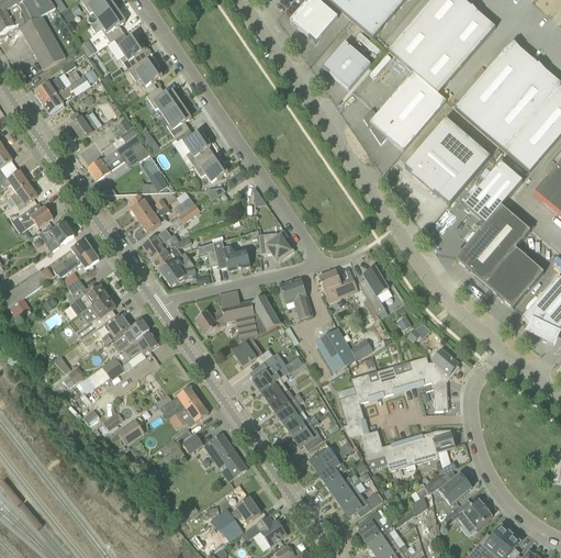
[(41,15),(55,7),(54,6),(51,0),(29,0),(0,15),(0,31),(18,22),(19,24),(20,28),(41,15)]
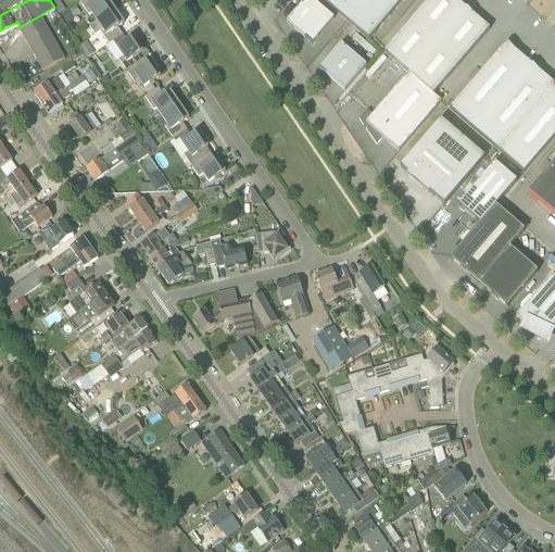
[(0,0),(0,15),(28,0),(0,0)]
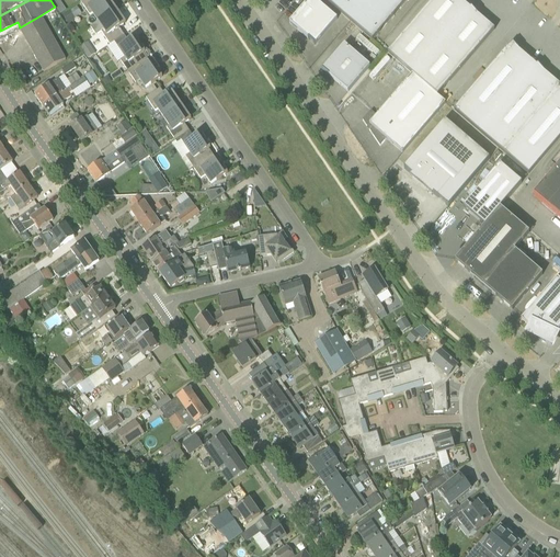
[(59,0),(54,3),(59,11),(66,7),(61,0),(59,0)]
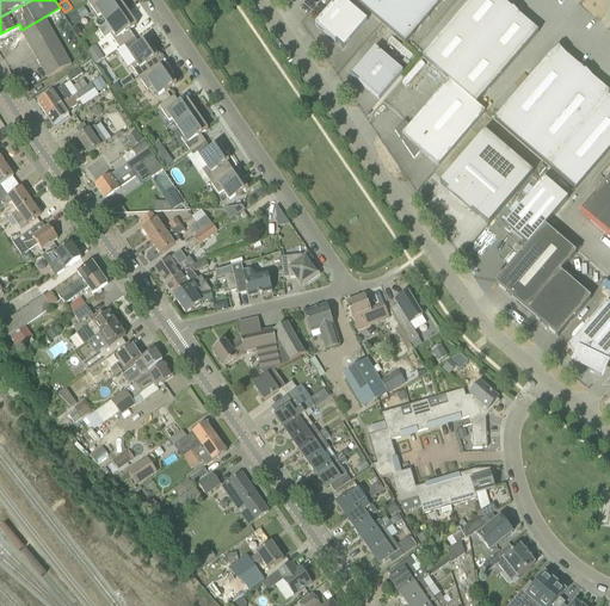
[(105,20),(125,6),(121,0),(88,0),(97,13),(99,12),(105,20)]
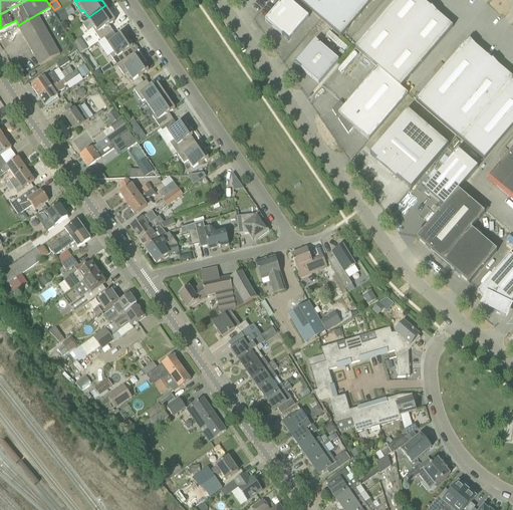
[(308,14),(291,0),(279,0),(266,16),(264,18),(281,32),(287,38),(308,14)]
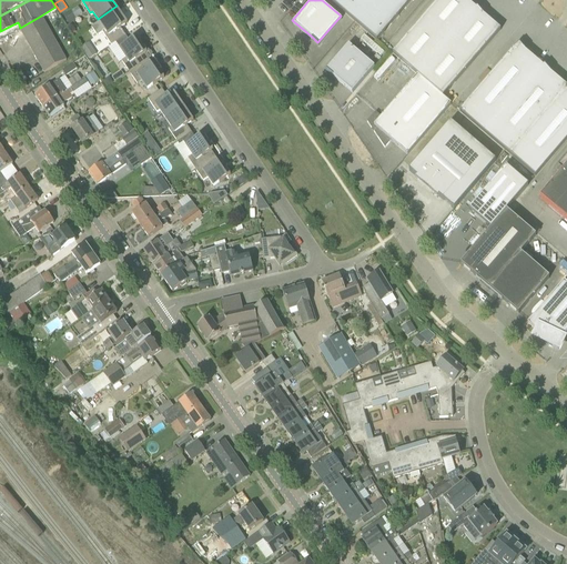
[(376,38),(408,0),(332,0),(353,18),(376,38)]
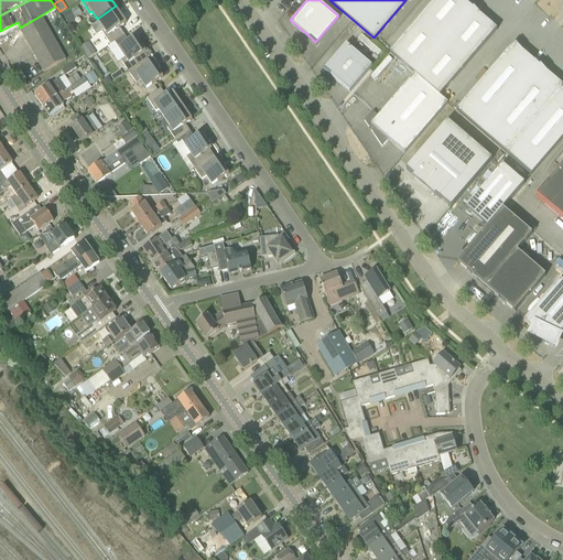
[(439,93),(496,27),(466,0),(431,0),(389,50),(439,93)]
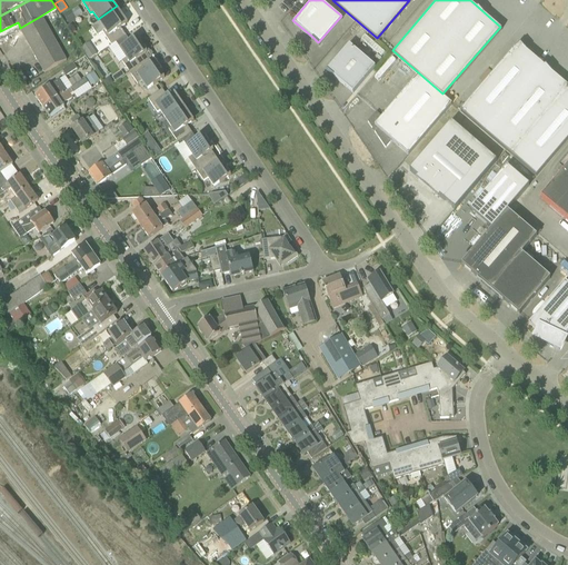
[(122,15),(117,6),(98,19),(103,27),(101,29),(111,42),(115,39),(125,32),(120,25),(125,21),(126,20),(127,20),(126,19),(122,15)]
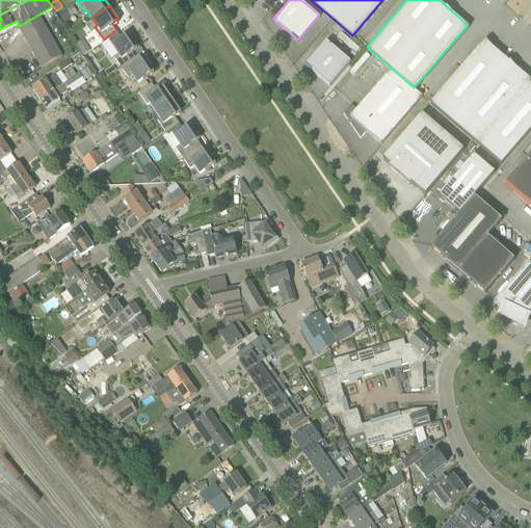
[(63,19),(71,14),(70,14),(65,7),(65,6),(58,11),(63,19)]
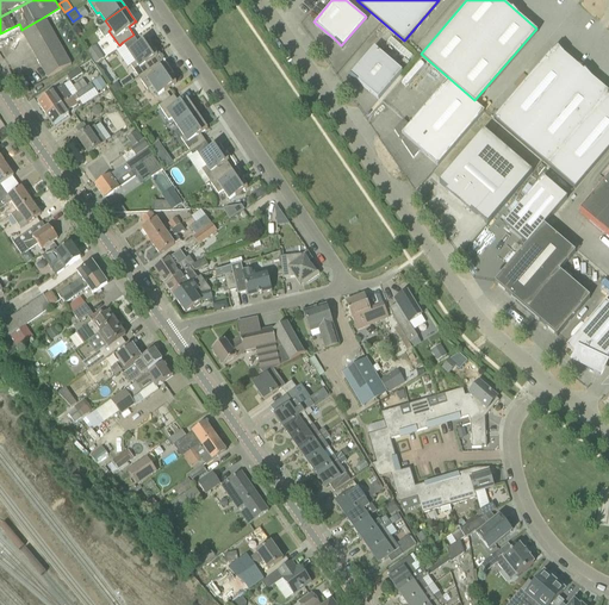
[(22,30),(47,74),(69,60),(44,17),(22,30)]
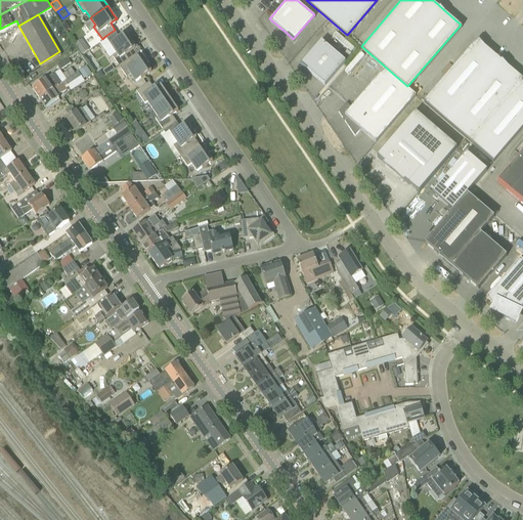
[(115,30),(105,36),(116,50),(112,53),(119,63),(136,51),(133,46),(135,45),(126,32),(120,36),(115,30)]
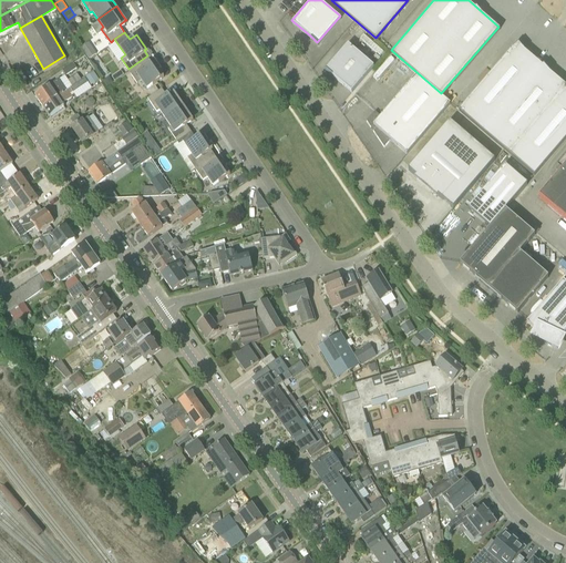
[(325,68),(351,90),(373,64),(347,41),(325,68)]
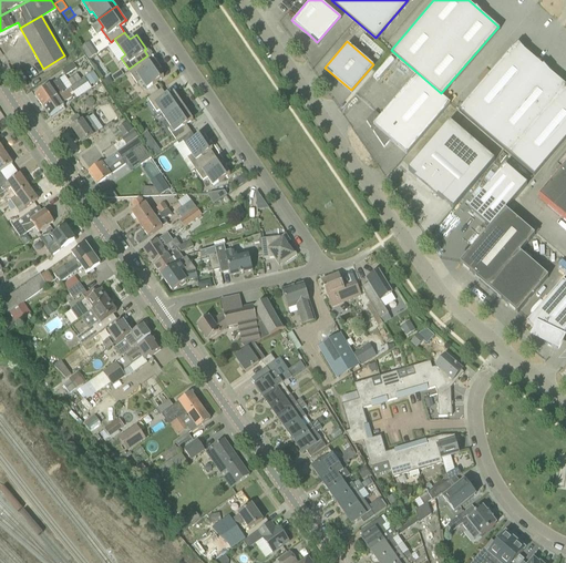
[(565,84),(515,41),(458,108),(503,146),(534,173),(565,134),(565,84)]
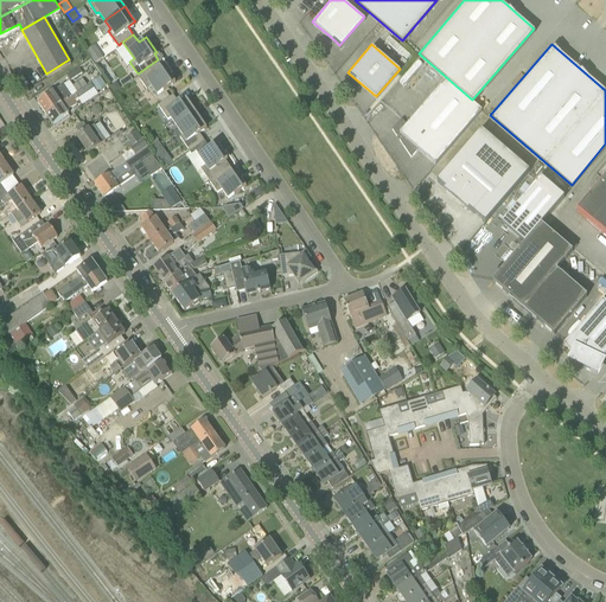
[(97,47),(89,52),(94,59),(102,55),(97,47)]
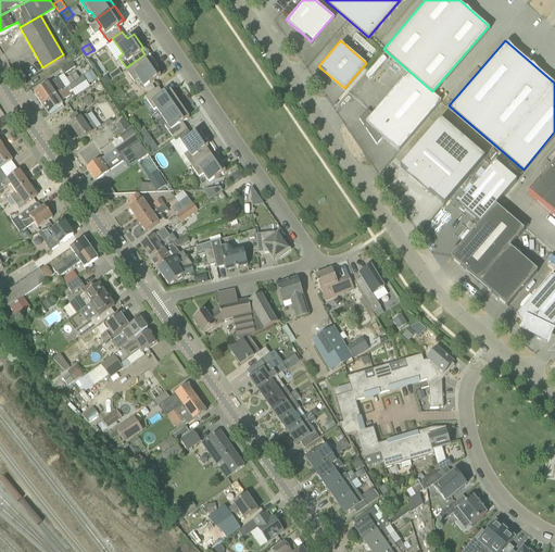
[(144,54),(126,67),(134,78),(138,75),(143,84),(160,73),(151,59),(149,60),(144,54)]
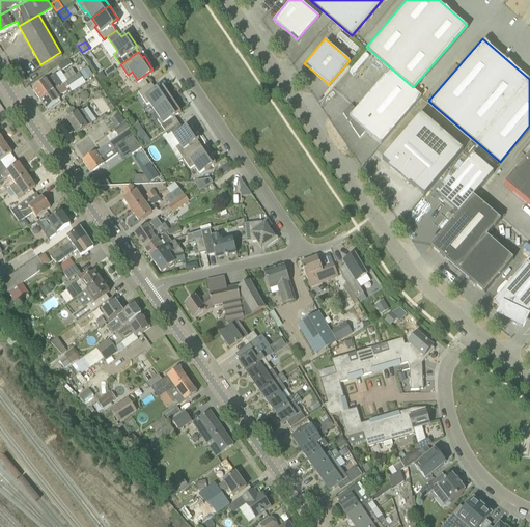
[(87,64),(79,70),(84,77),(91,73),(87,64)]
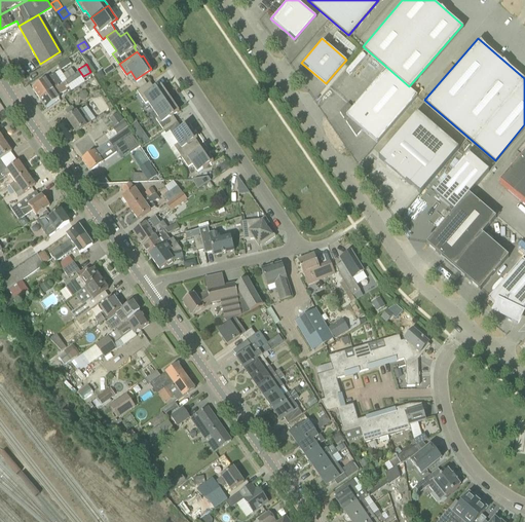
[(66,77),(75,71),(74,71),(71,66),(63,71),(63,72),(66,77)]
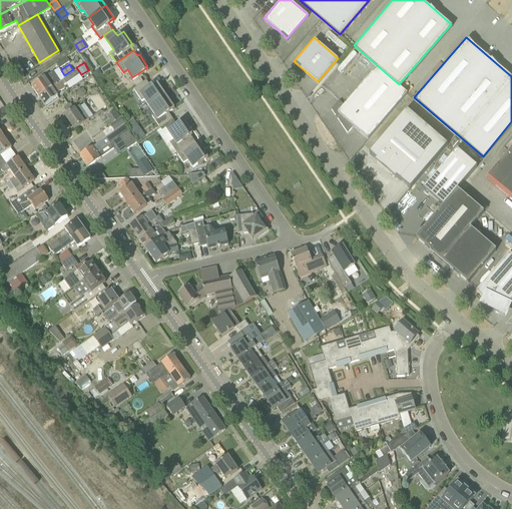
[(407,91),(376,65),(344,102),(338,98),(331,107),(347,130),(353,124),(367,136),(407,91)]
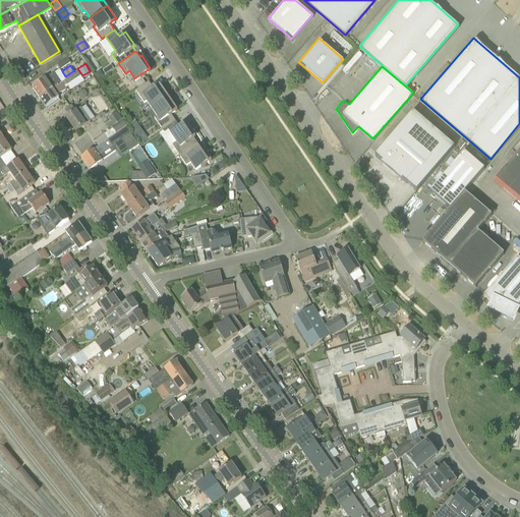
[(103,73),(100,67),(94,71),(97,76),(103,73)]
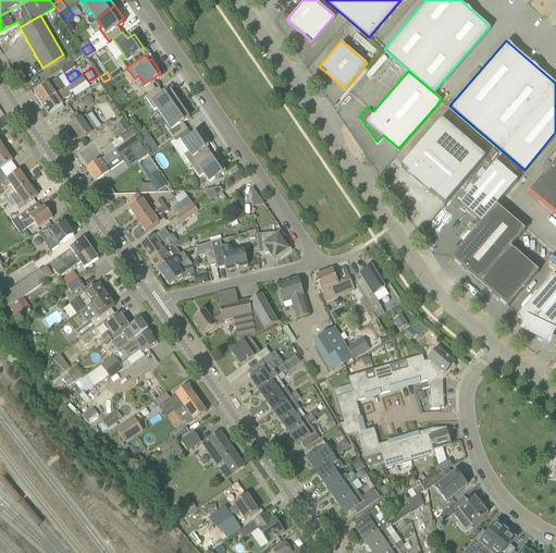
[(65,85),(57,73),(34,90),(40,101),(65,85)]
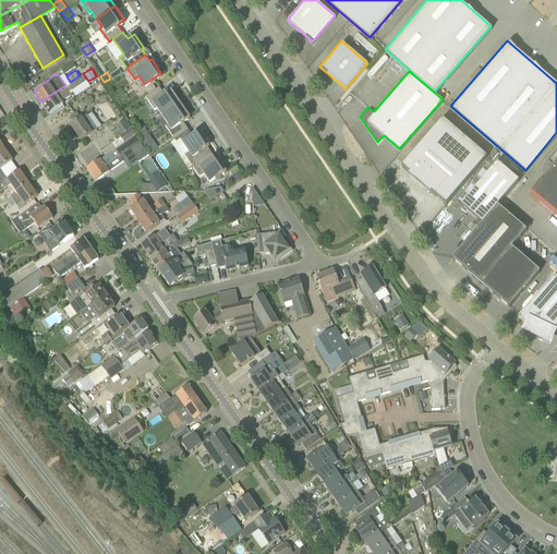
[(68,88),(71,87),(85,79),(83,73),(80,75),(70,82),(65,85),(40,101),(48,112),(62,101),(60,99),(71,92),(68,88)]
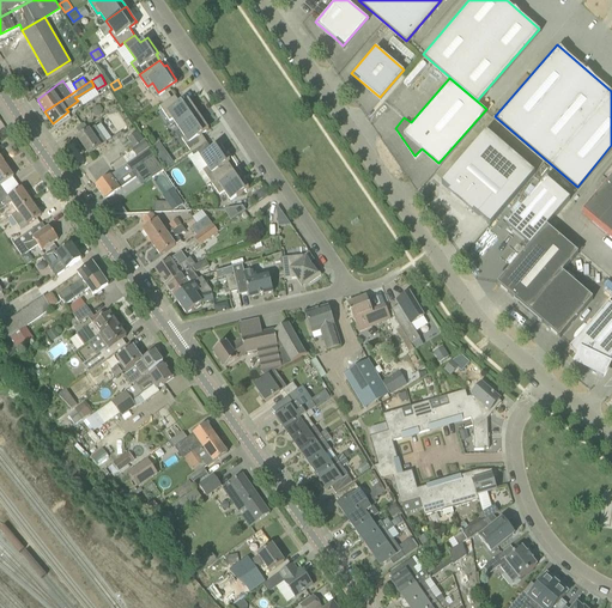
[(163,101),(171,95),(168,90),(159,95),(163,101)]
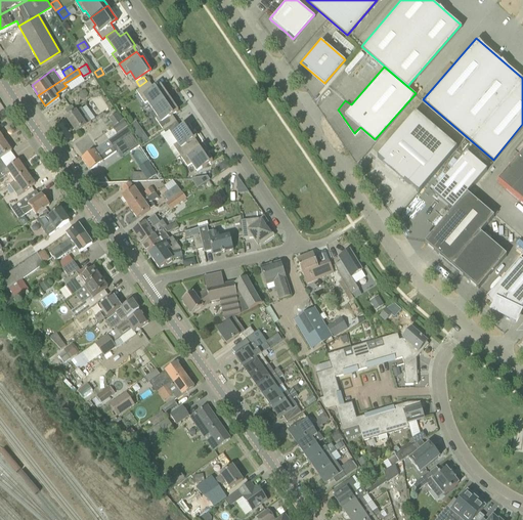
[(160,82),(160,83),(154,86),(148,79),(146,81),(139,86),(135,88),(144,100),(145,99),(151,107),(169,95),(160,82)]
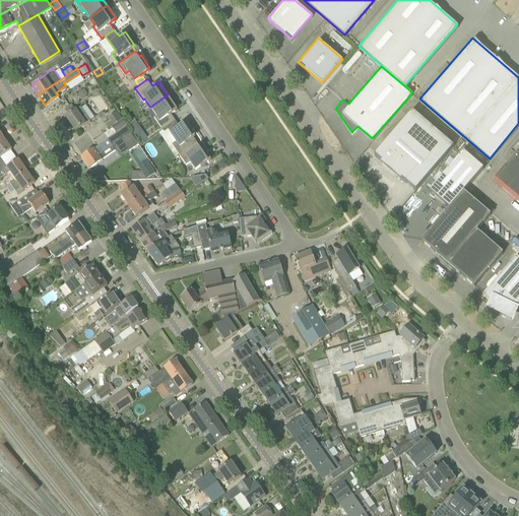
[(176,107),(173,102),(168,94),(150,107),(155,114),(153,115),(161,127),(175,119),(170,112),(176,107)]
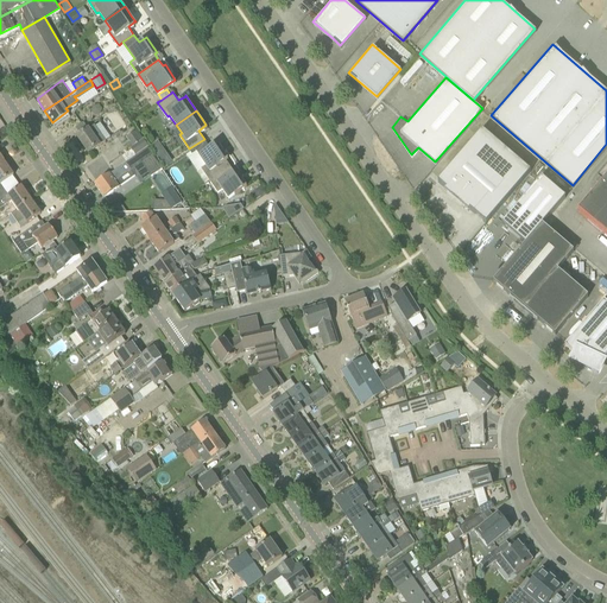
[(94,122),(92,124),(90,125),(84,118),(81,120),(75,125),(75,126),(77,125),(81,131),(76,133),(88,150),(89,148),(105,138),(94,122)]
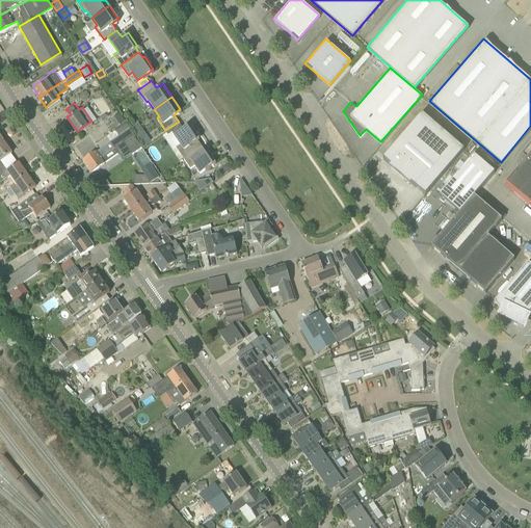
[(390,163),(388,165),(408,183),(410,181),(424,193),(463,148),(421,111),(382,157),(390,163)]
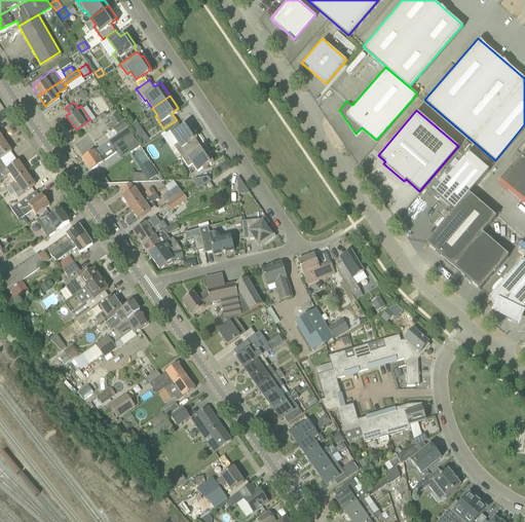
[(127,124),(122,117),(120,119),(115,111),(108,116),(114,123),(112,125),(116,132),(116,133),(127,124)]
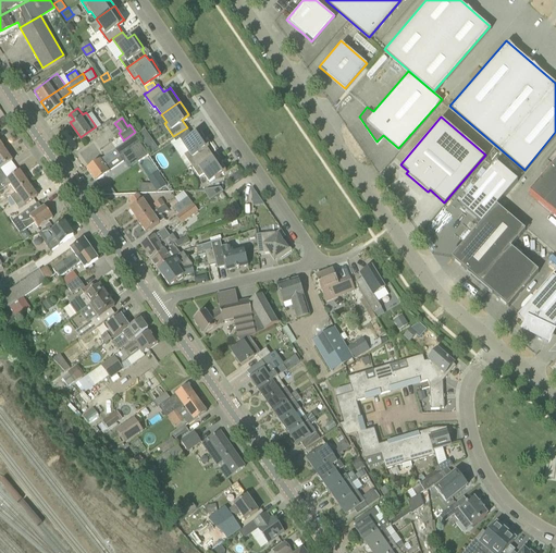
[(184,152),(192,163),(210,150),(206,145),(208,143),(199,130),(192,134),(187,127),(173,136),(175,139),(180,136),(188,149),(184,152)]
